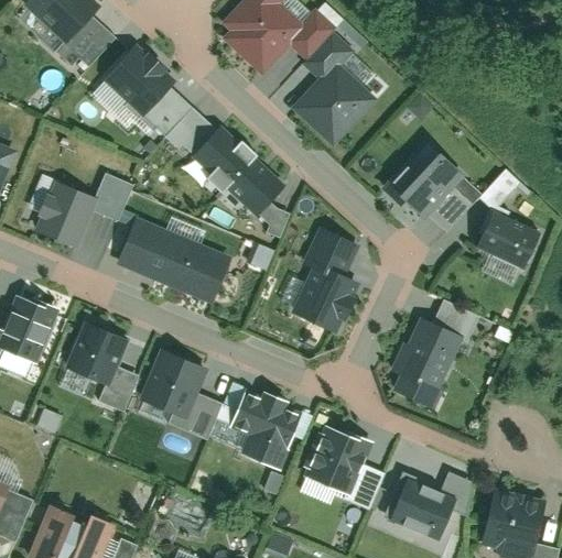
[(101,8),(94,0),(32,0),(69,35),(62,43),(88,68),(119,37),(95,14),(101,8)]
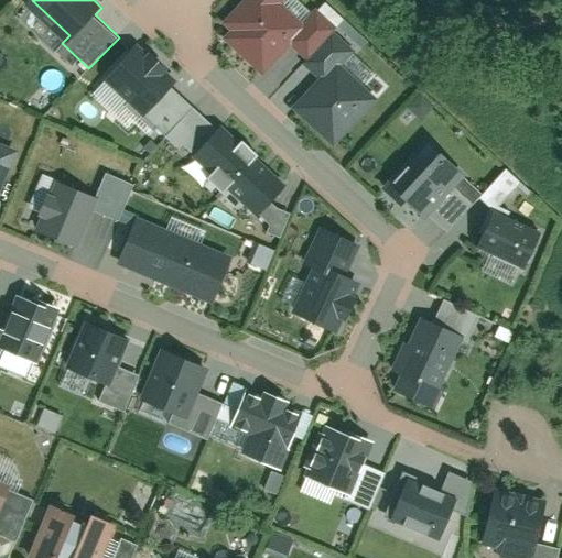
[(310,20),(288,0),(241,0),(216,28),(262,70),(310,20)]
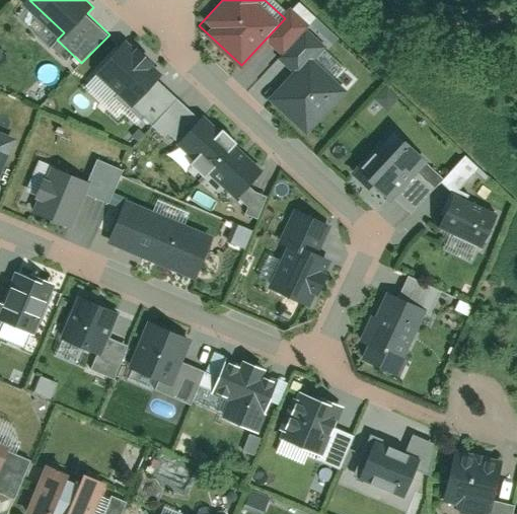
[(162,77),(129,42),(99,70),(133,105),(162,77)]
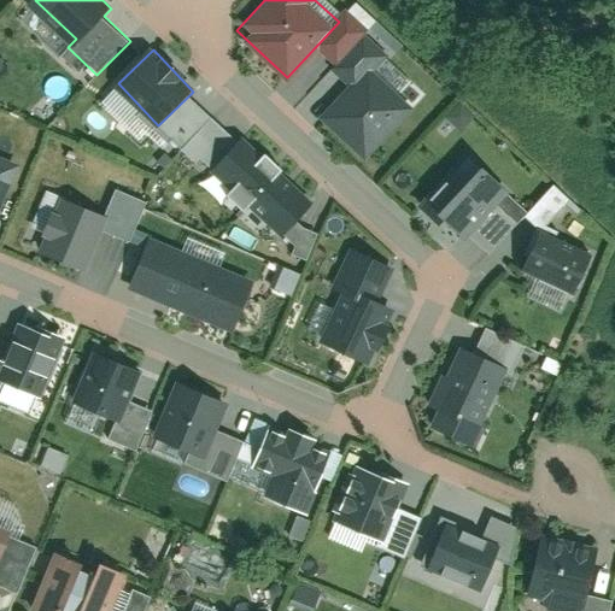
[(390,53),(378,64),(414,100),(425,88),(390,53)]
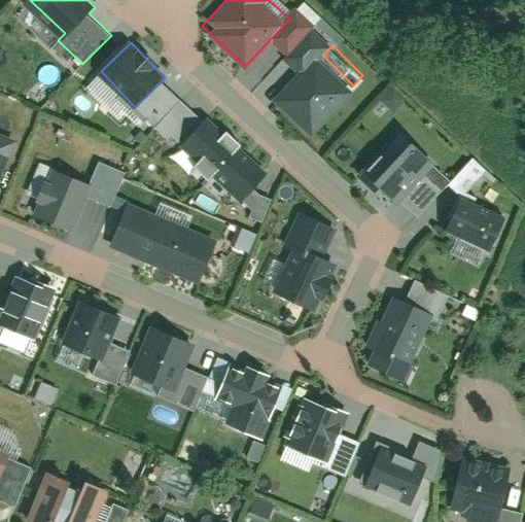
[(345,89),(313,60),(280,95),(312,125),(345,89)]
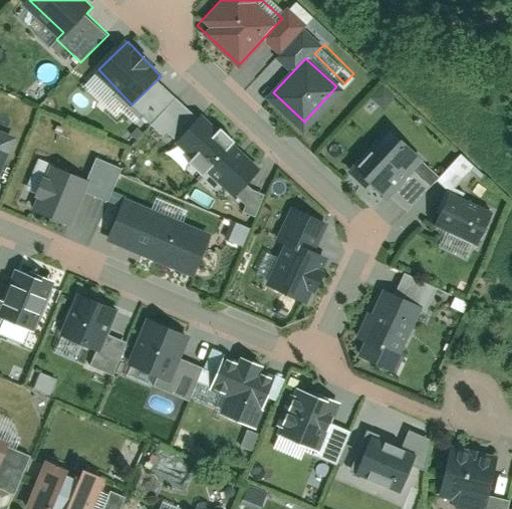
[(208,173),(230,146),(200,120),(178,148),(208,173)]
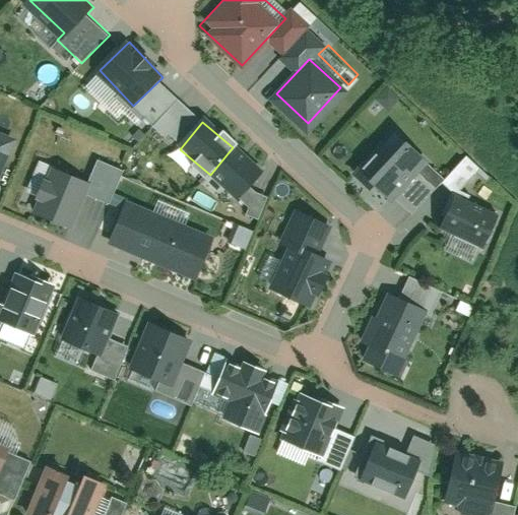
[(0,178),(15,142),(0,135),(0,178)]
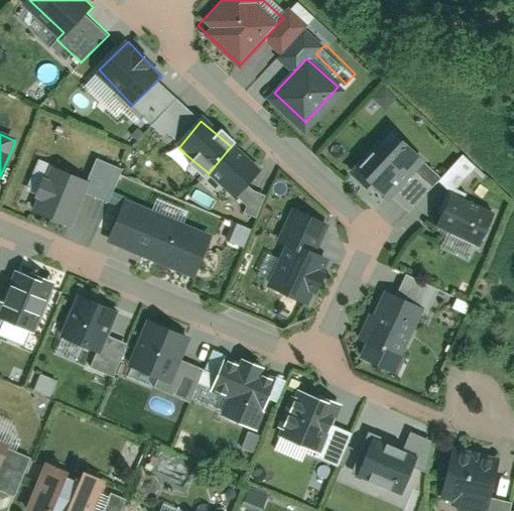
[(428,166),(407,146),(396,158),(381,145),(353,176),(400,219),(431,184),(420,174),(428,166)]
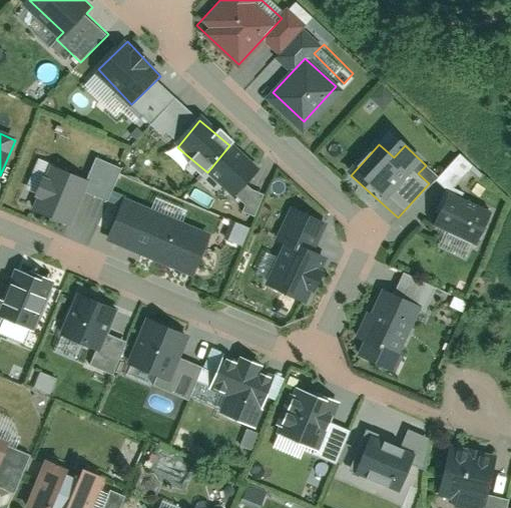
[(237,198),(261,171),(229,145),(207,172),(237,198)]
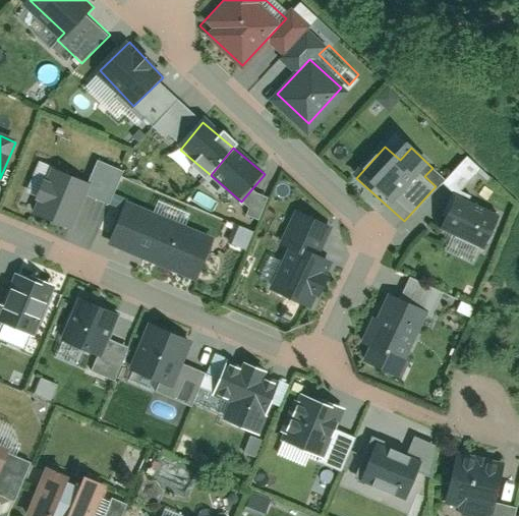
[(89,184),(52,170),(32,219),(68,233),(89,184)]
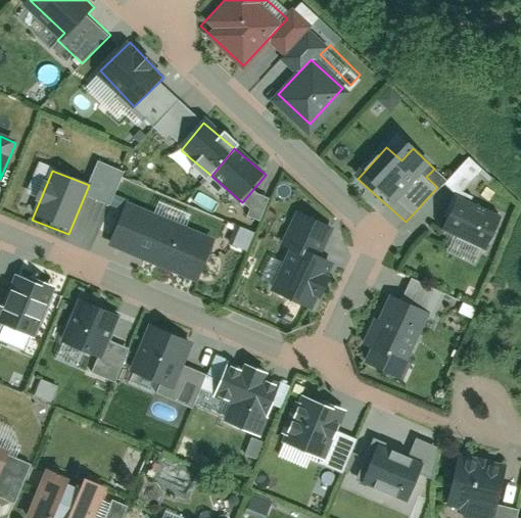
[(488,253),(508,214),(459,190),(439,231),(488,253)]
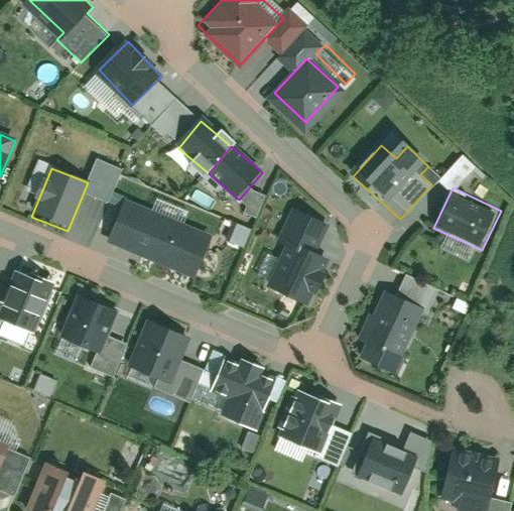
[(219,236),(125,201),(109,244),(203,278),(219,236)]
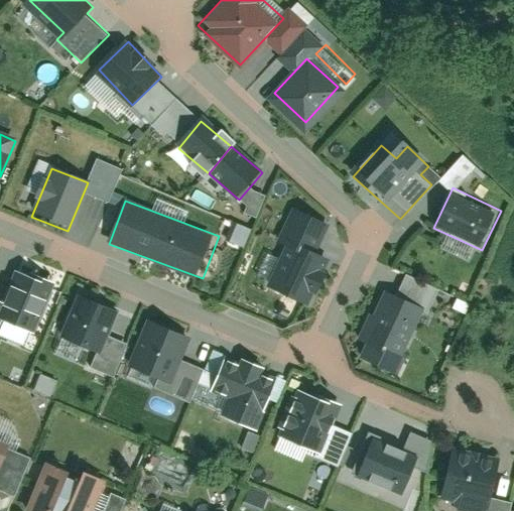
[(327,227),(291,211),(277,243),(285,246),(267,287),(305,304),(325,260),(314,256),(327,227)]
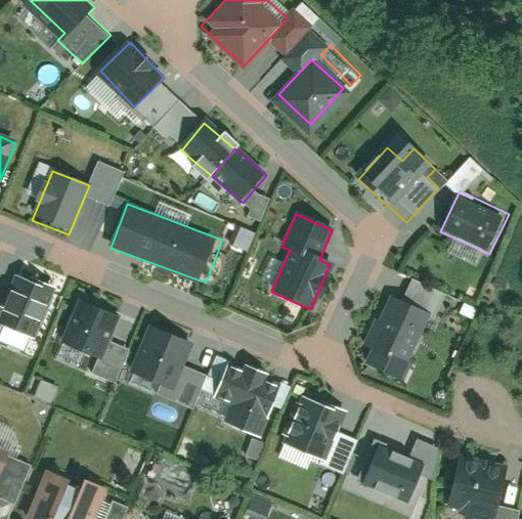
[(249,245),(256,227),(242,221),(234,240),(249,245)]
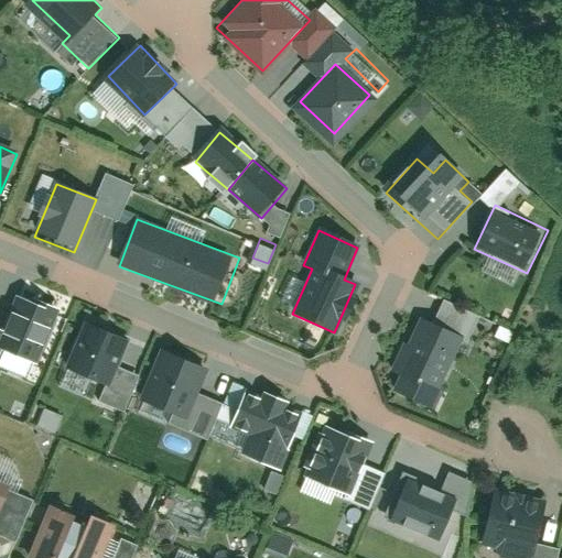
[(60,309),(17,294),(3,329),(0,328),(0,350),(1,348),(41,362),(60,309)]
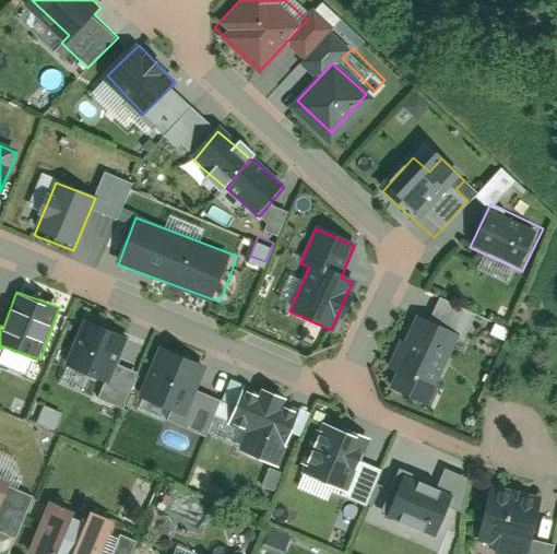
[(418,314),(387,385),(430,403),(461,333),(418,314)]
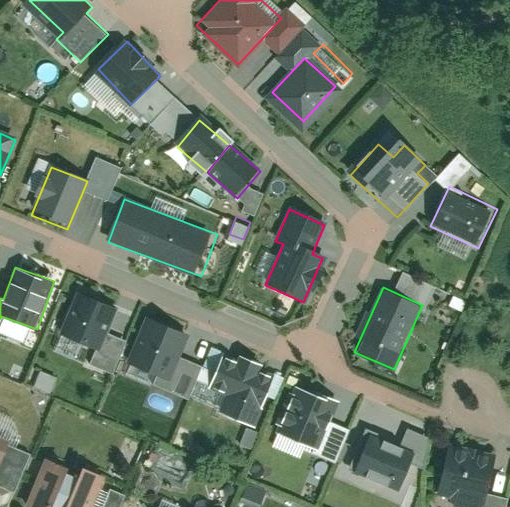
[(119,307),(78,292),(61,338),(102,353),(119,307)]
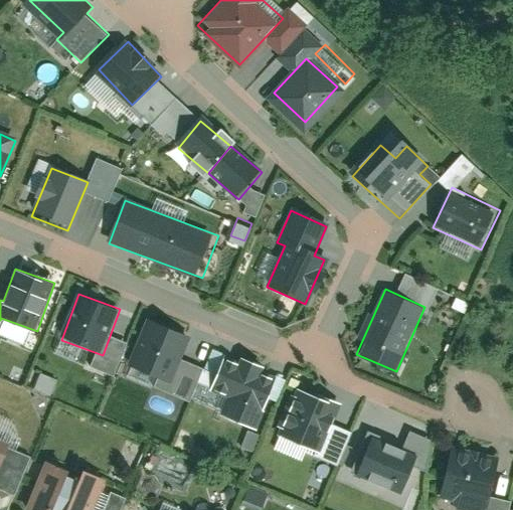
[(192,335),(150,318),(131,366),(173,383),(192,335)]
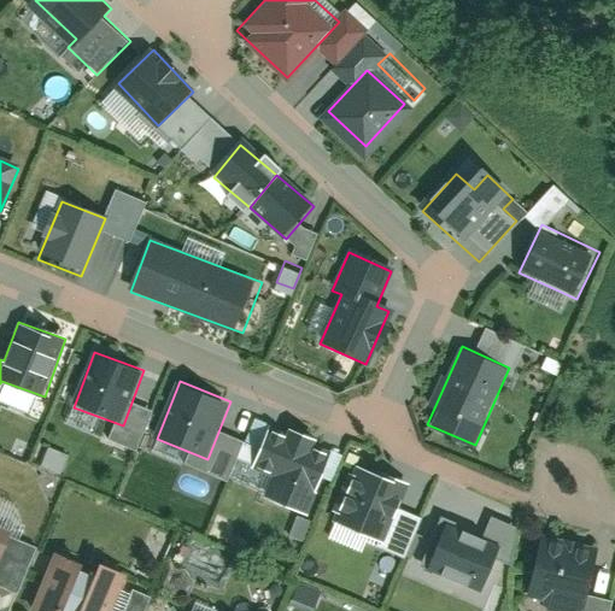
[(270,429),(257,465),(279,474),(269,499),(314,516),(337,454),(270,429)]
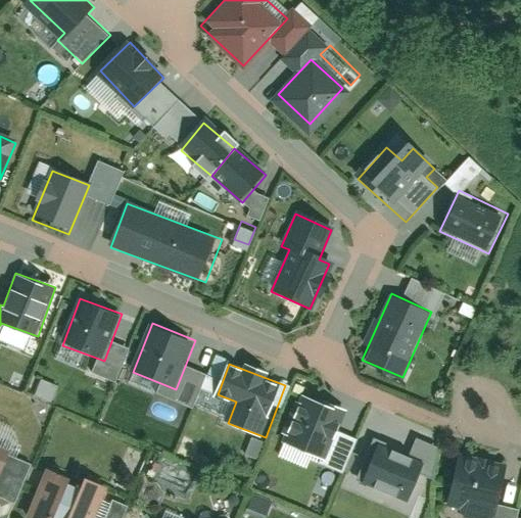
[(302,394),(284,437),(327,456),(345,414),(302,394)]
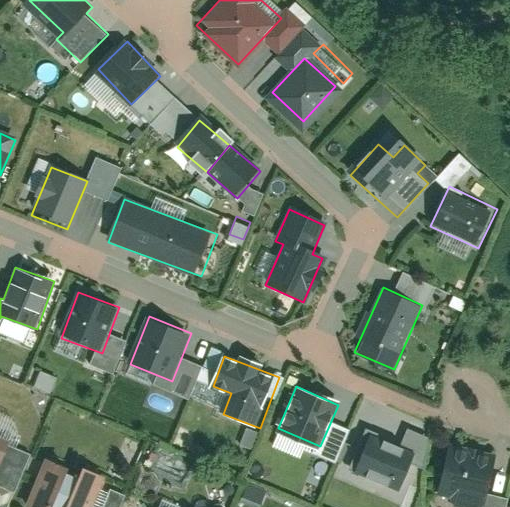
[(411,448),(366,431),(352,467),(398,484),(411,448)]
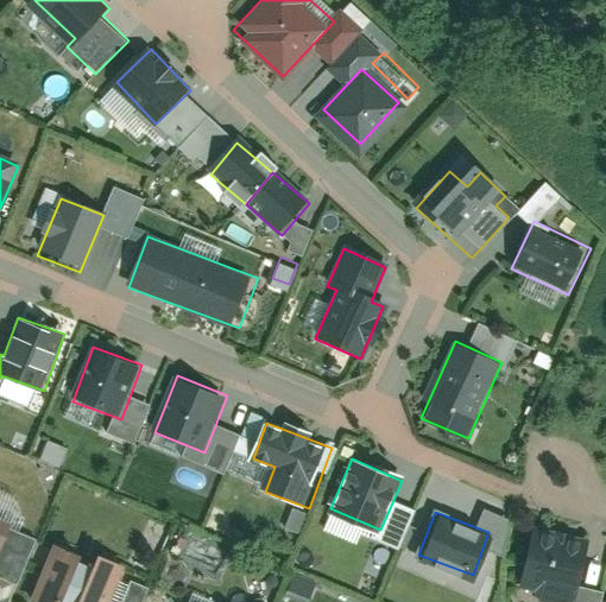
[(537,526),(518,583),(572,601),(591,544),(537,526)]
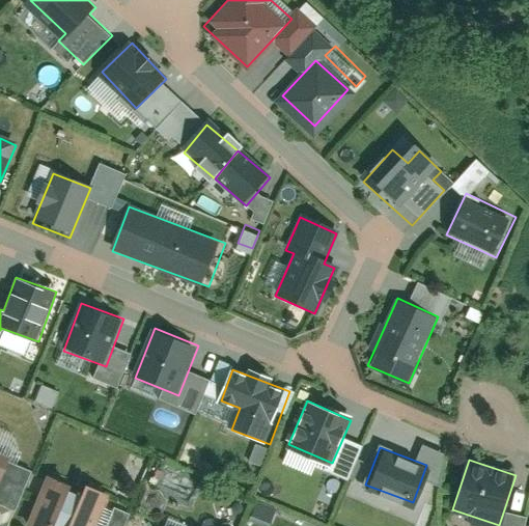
[(47,471),(25,521),(36,525),(83,525),(98,493),(47,471)]
